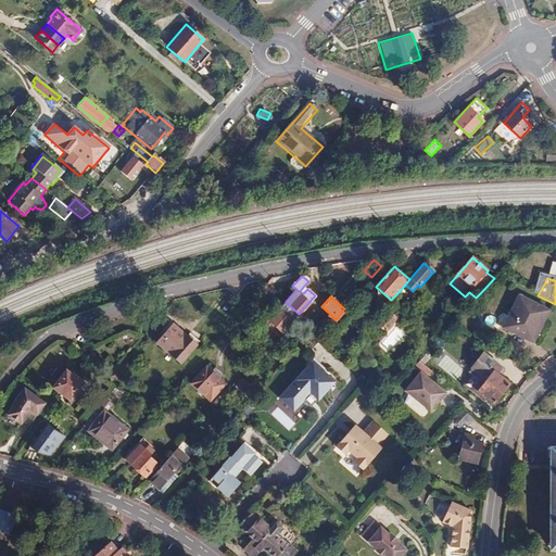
[(539,330),(542,332),(552,314),(522,299),(510,320),(506,318),(504,319),(501,325),(501,326),(506,329),(532,343),(539,330)]
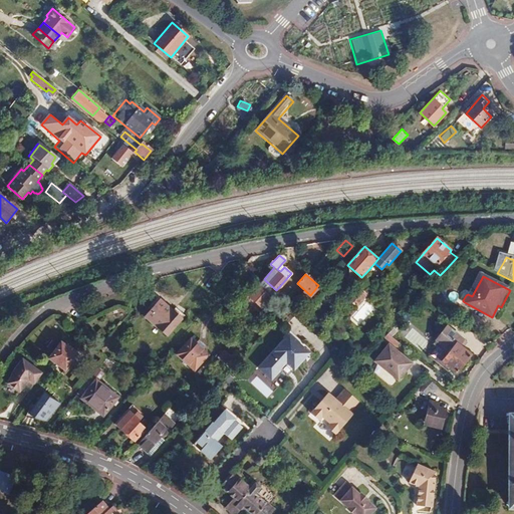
[(264,289),(258,284),(251,292),(257,297),(264,289)]
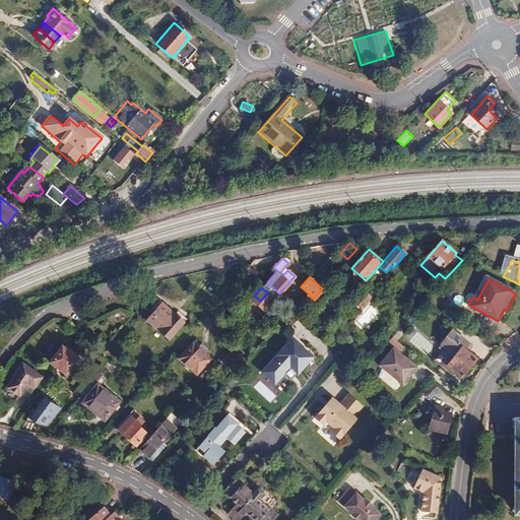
[(364,291),(354,302),(362,308),(371,299),(364,291)]
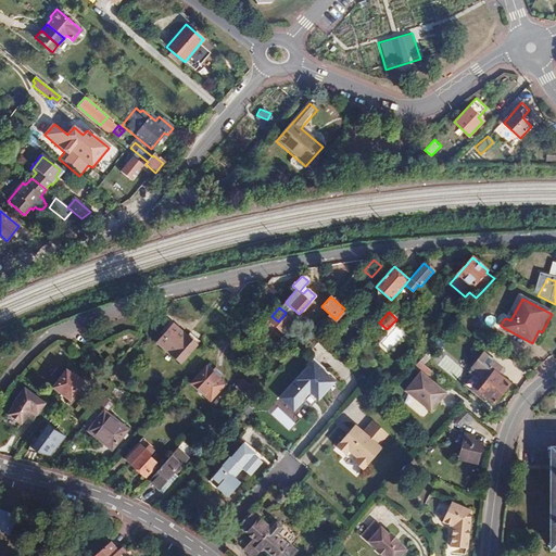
[(196,343),(173,324),(156,342),(180,362),(196,343)]
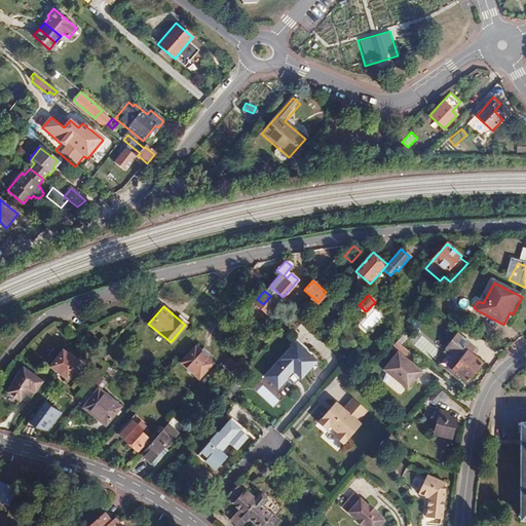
[(369,332),(382,316),(374,309),(361,325),(369,332)]
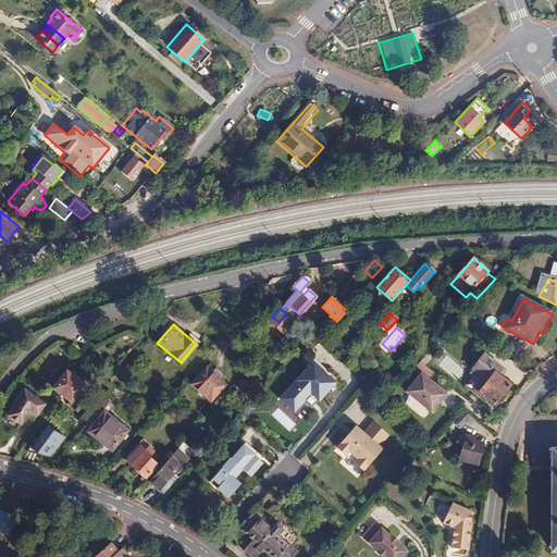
[(536,345),(543,333),(540,331),(533,344),(536,345)]
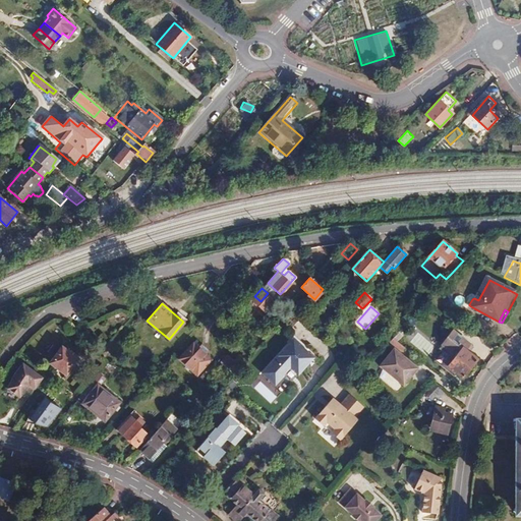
[(463,381),(477,361),(466,352),(471,346),(455,332),(444,346),(457,357),(448,367),(456,374),(463,381)]
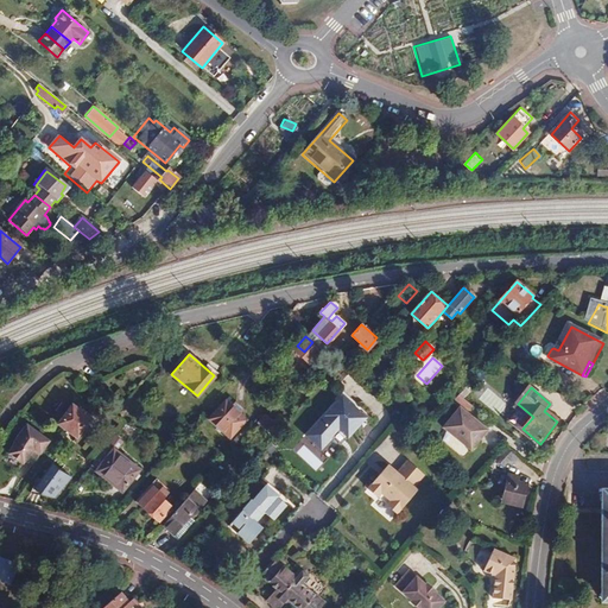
[(344,439),(363,418),(339,394),(303,435),(318,449),(334,430),(344,439)]
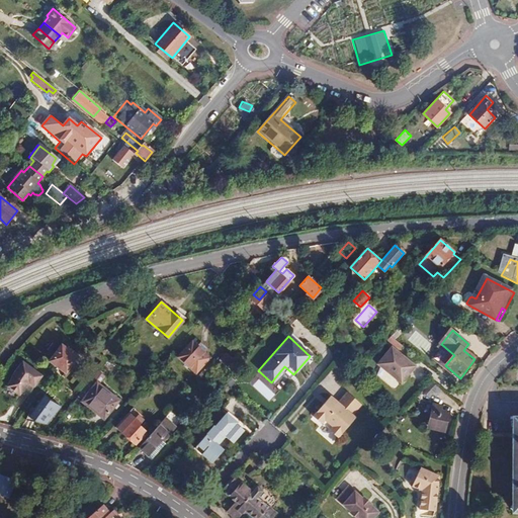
[(210,357),(188,338),(180,347),(182,349),(177,355),(197,372),(210,357)]
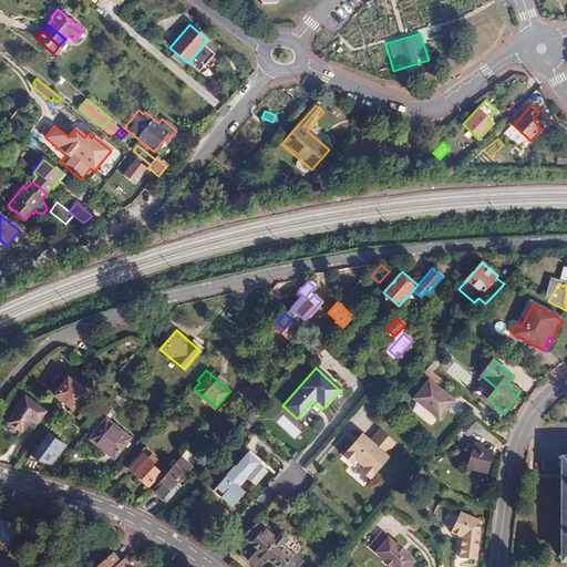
[(497,389),(483,377),(480,380),(490,388),(481,399),(494,410),(496,408),(487,400),(497,389)]
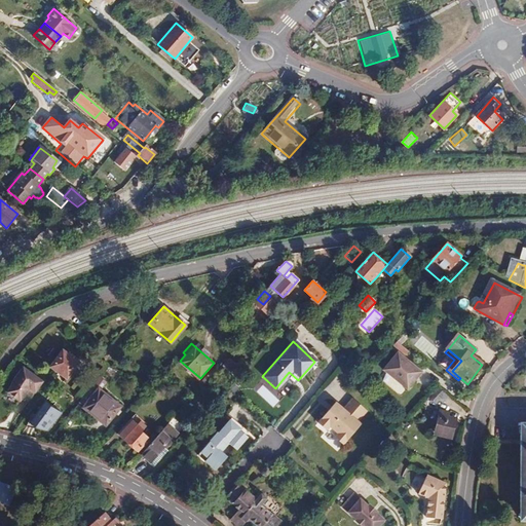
[(422,371),(399,350),(384,368),(407,387),(422,371)]
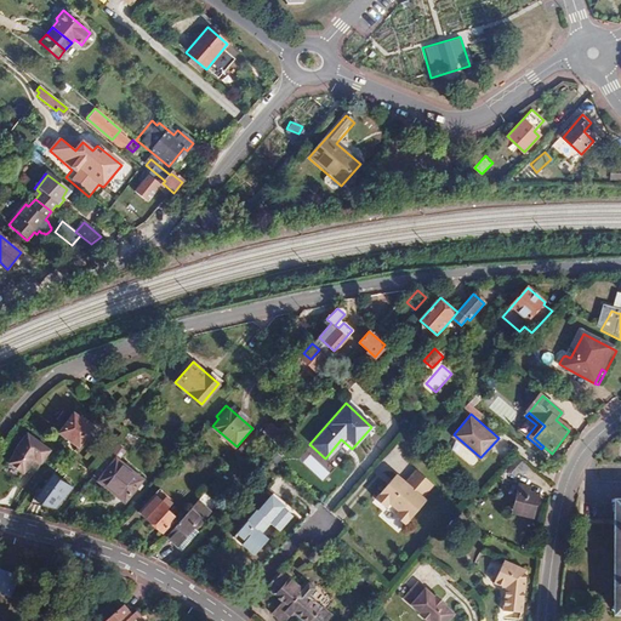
[(73,416),(63,429),(72,436),(68,440),(79,448),(91,429),(73,416)]
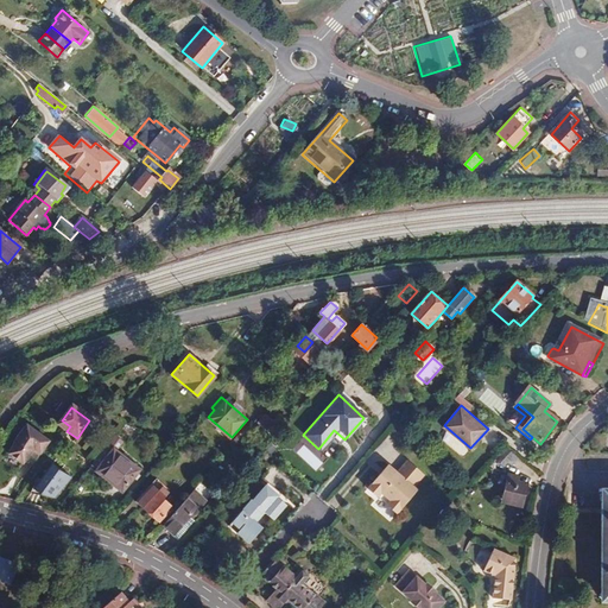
[(274,430),(280,423),(267,411),(261,418),(274,430)]
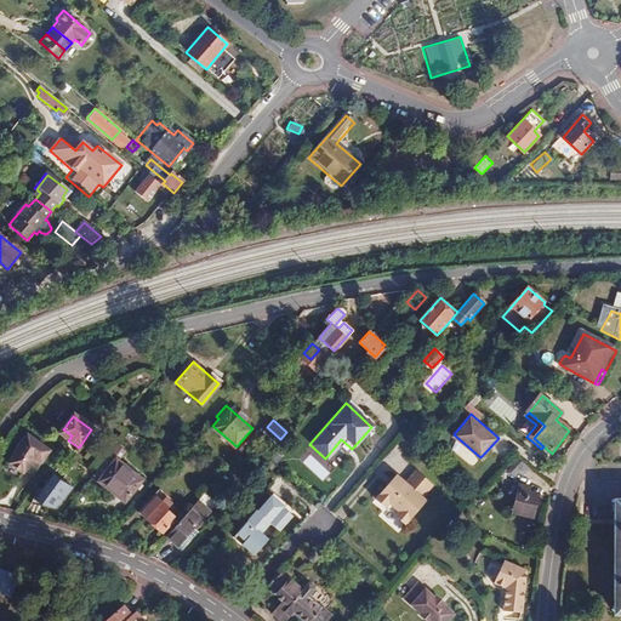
[(72,436),(63,429),(60,433),(68,440),(72,436)]
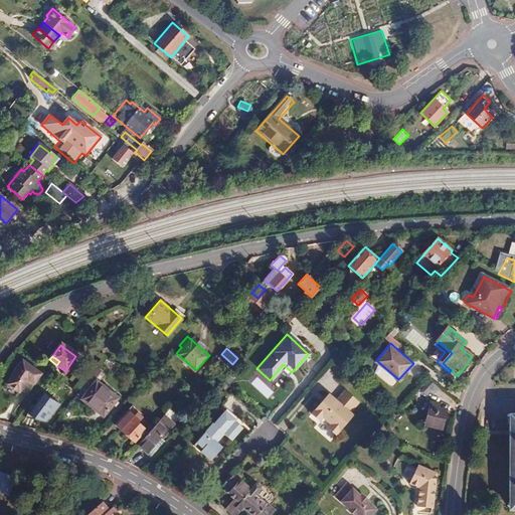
[(45,374),(24,360),(7,385),(22,395),(31,381),(37,385),(45,374)]
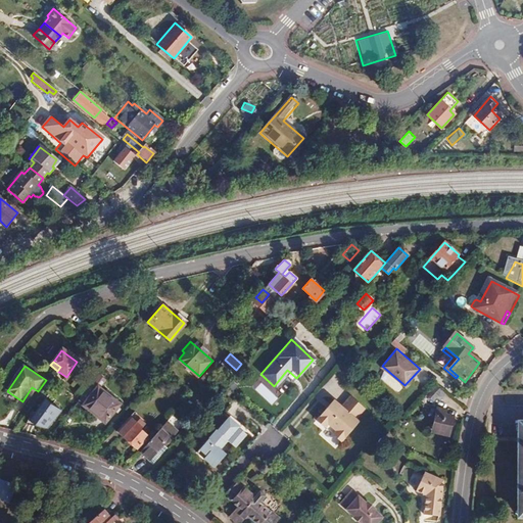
[(94,391),(89,387),(78,400),(84,405),(82,407),(95,417),(97,414),(106,422),(121,405),(97,387),(94,391)]
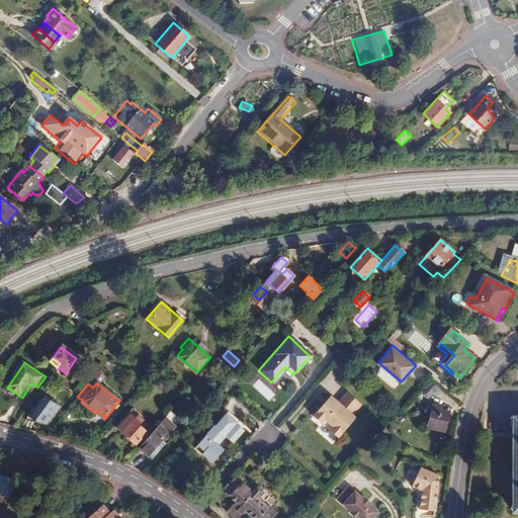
[(441,390),(436,384),(426,396),(431,400),(441,390)]
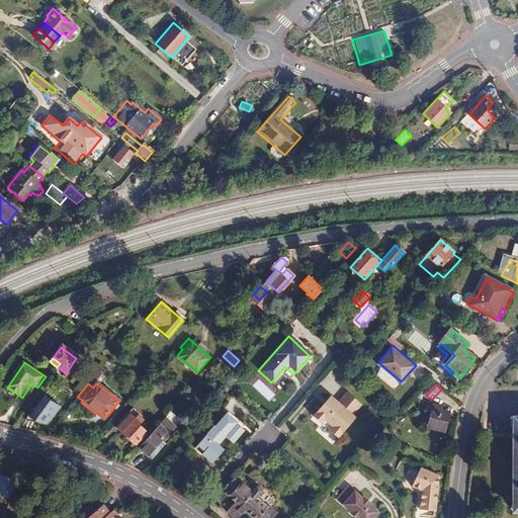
[(337,439),(355,417),(352,415),(361,405),(346,393),(338,403),(328,395),(310,416),(337,439)]
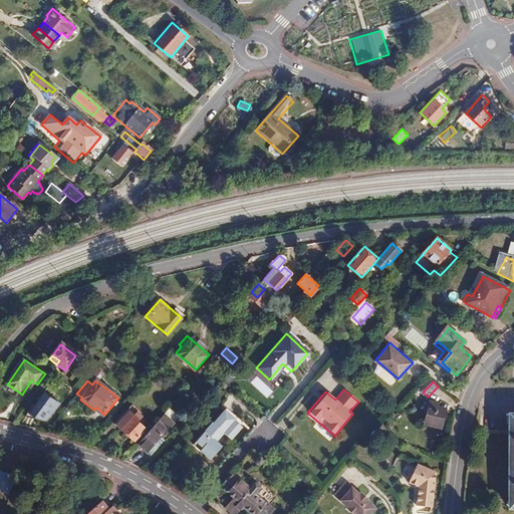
[(49,421),(62,404),(48,393),(32,413),(39,419),(49,421)]
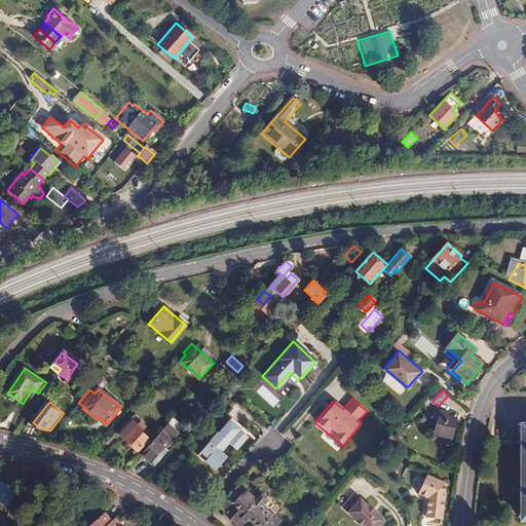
[(451,413),(444,411),(438,433),(453,437),(458,420),(450,417),(451,413)]
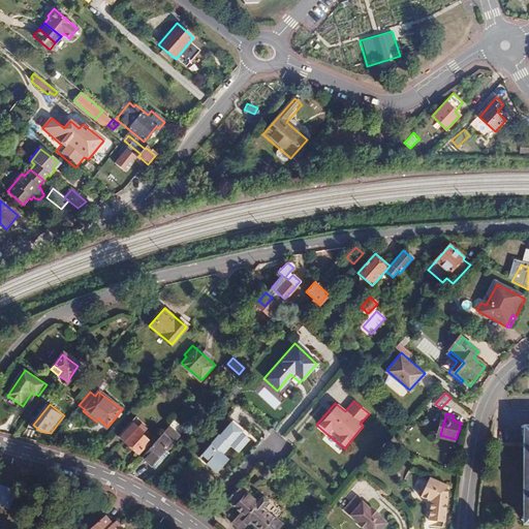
[(106,429),(107,427),(98,418),(96,422),(106,429)]
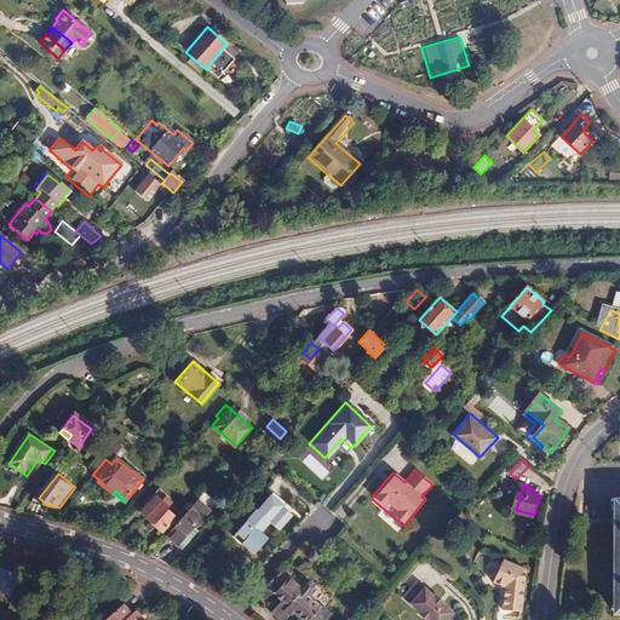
[(147,516),(144,518),(160,532),(168,523),(166,521),(171,516),(164,511),(172,501),(165,495),(160,500),(151,494),(139,510),(147,516)]
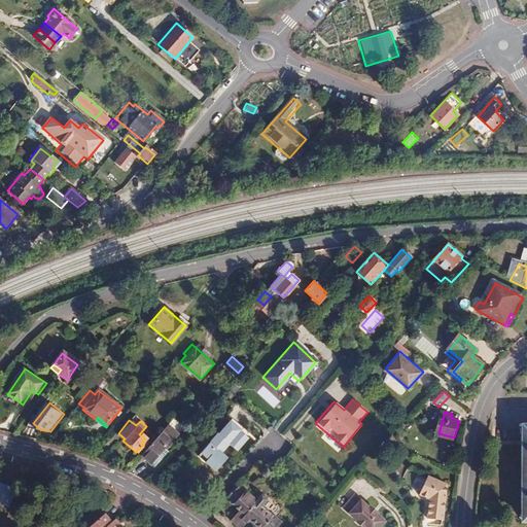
[(247,438),(225,420),(196,456),(214,471),(226,458),(220,453),(227,445),(236,452),(247,438)]
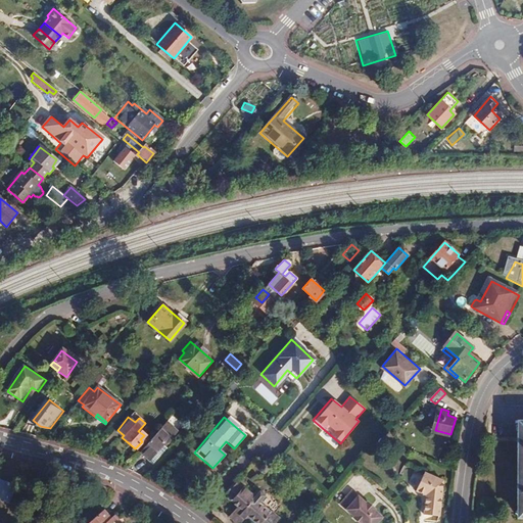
[(165,423),(139,453),(149,461),(150,459),(154,462),(167,448),(164,446),(177,432),(165,423)]
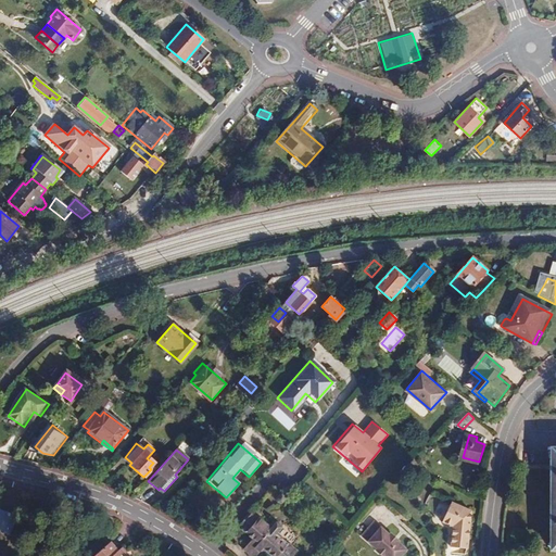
[(128,466),(129,465),(131,463),(125,457),(122,460),(128,466)]
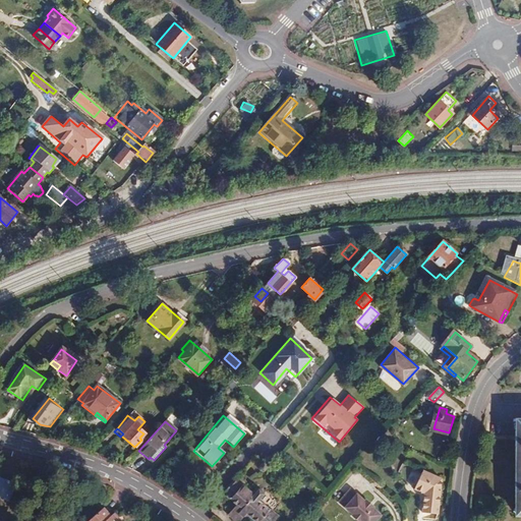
[(440,478),(420,469),(411,489),(420,494),(419,511),(437,512),(440,478)]
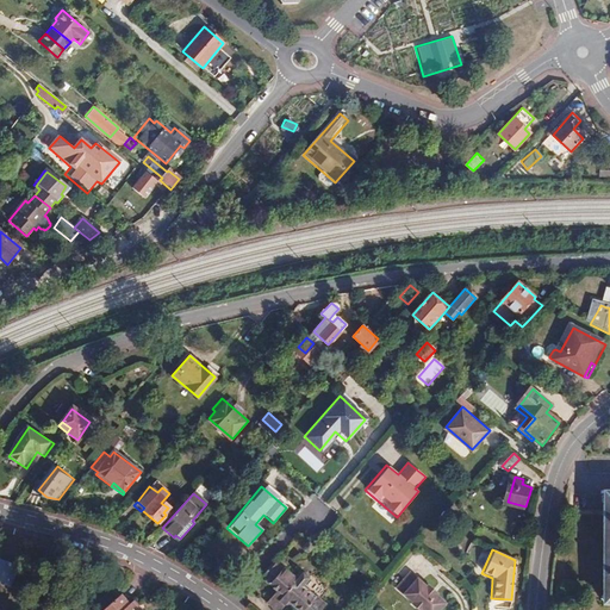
[(0,556),(0,582),(13,587),(23,566),(0,556)]
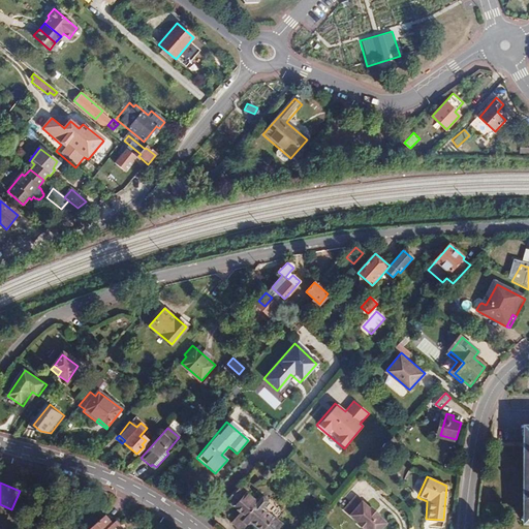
[(238,487),(226,500),(240,511),(231,522),(240,528),(243,528),(250,521),(258,528),(278,528),(282,525),(274,518),(272,520),(260,509),(267,502),(260,496),(258,496),(255,501),(246,493),(245,493),(238,487)]
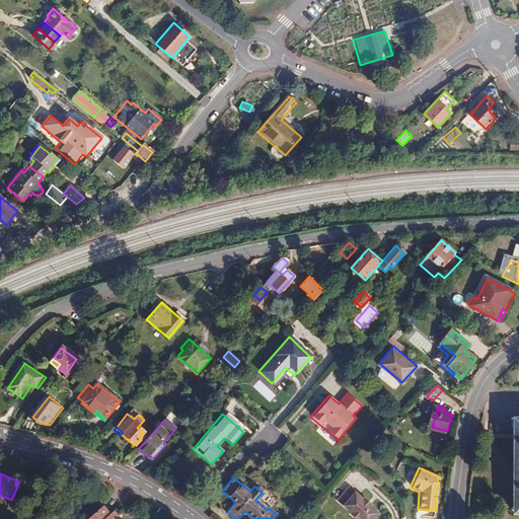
[(371,518),(377,512),(351,491),(339,506),(354,518),(371,518)]
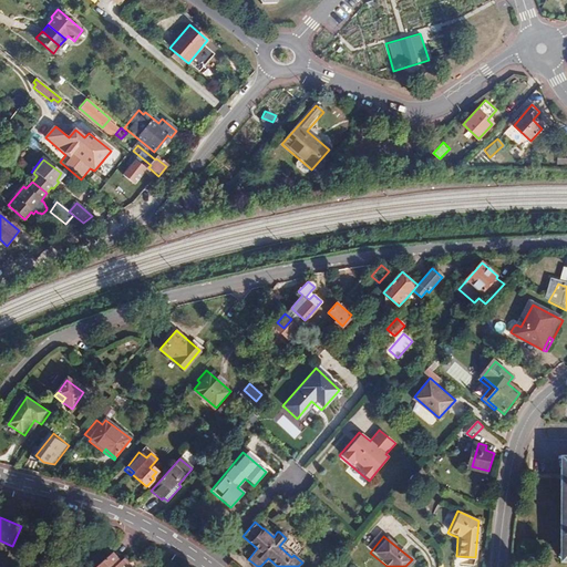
[(122,562),(115,554),(99,566),(130,566),(124,560),(122,562)]
